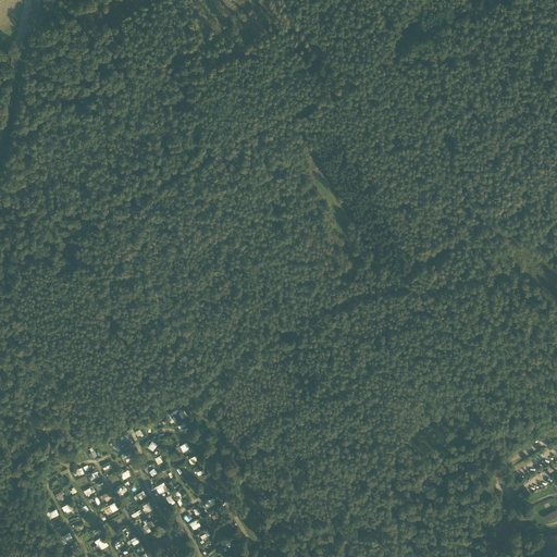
[(178,408),(166,413),(171,423),(176,420),(174,415),(180,412),(178,408)]
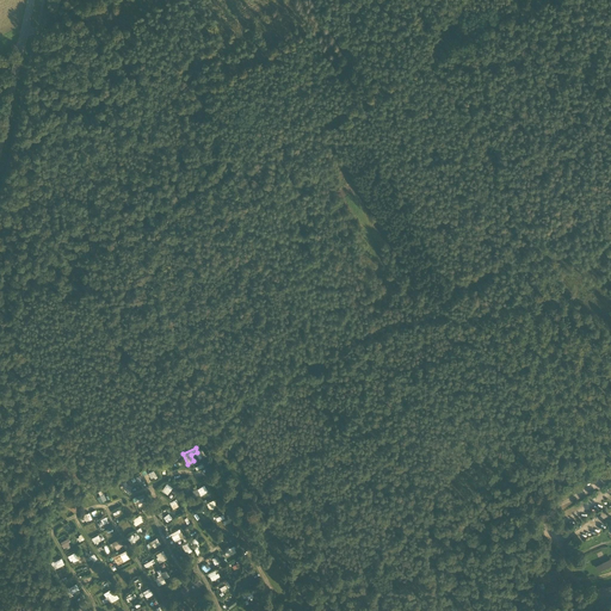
[(153,469),(147,474),(152,481),(159,476),(153,469)]
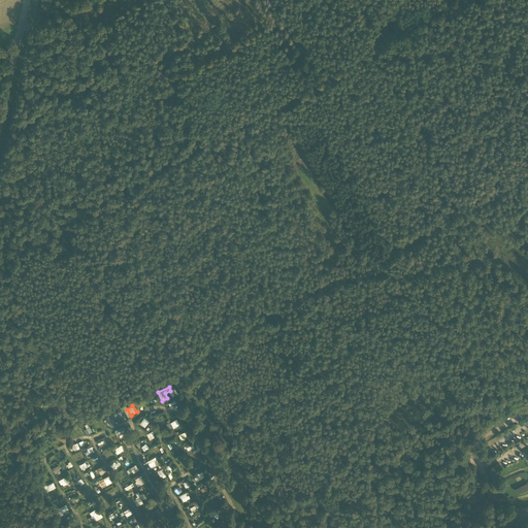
[(140,424),(145,427),(150,421),(144,418),(140,424)]
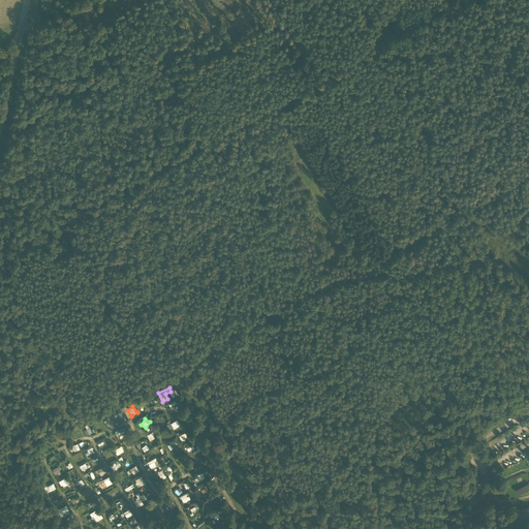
[(177,419),(170,424),(175,429),(181,425),(177,419)]
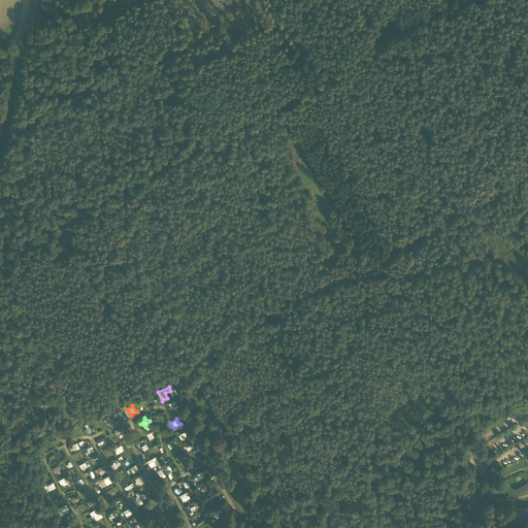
[(125,427),(118,429),(120,437),(128,435),(125,427)]
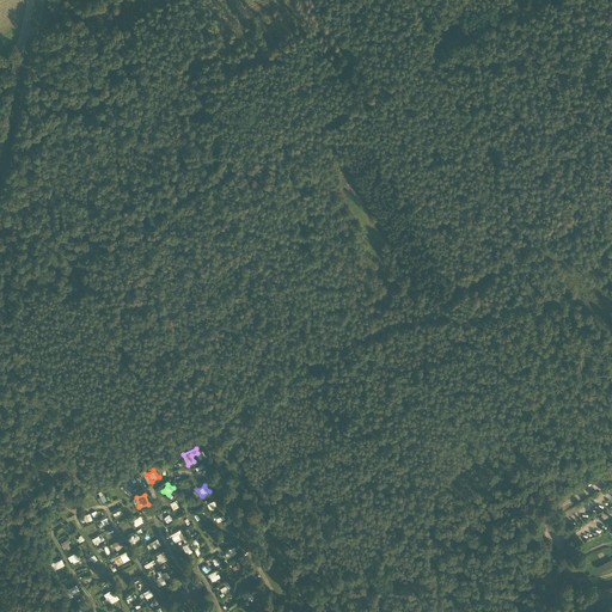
[(177,500),(170,502),(173,509),(181,507),(177,500)]
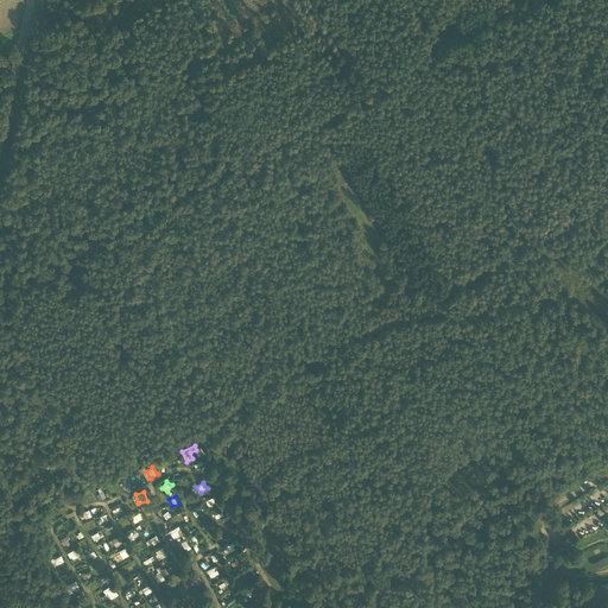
[(213,498),(204,501),(208,507),(216,504),(213,498)]
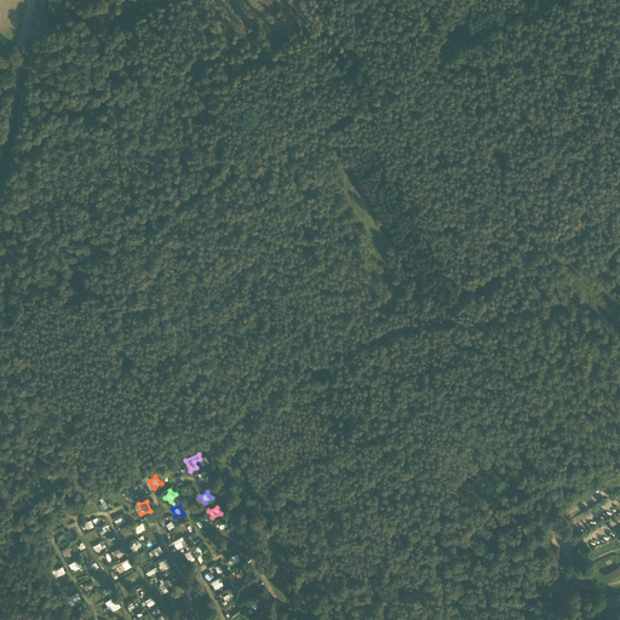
[(142,523),(135,526),(138,533),(145,529),(142,523)]
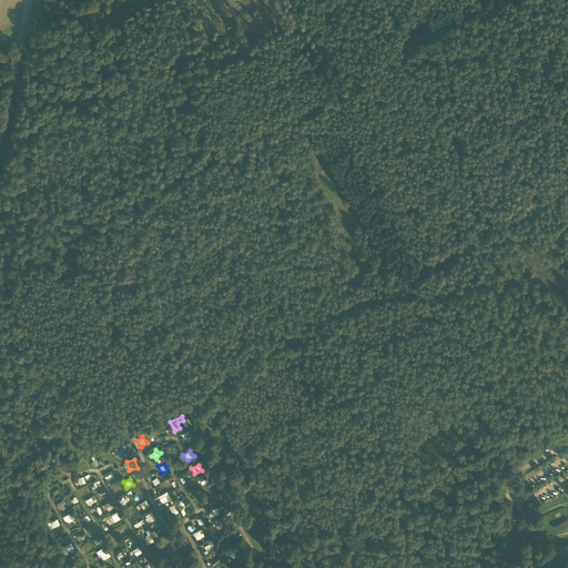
[(159,496),(163,505),(172,499),(168,492),(159,496)]
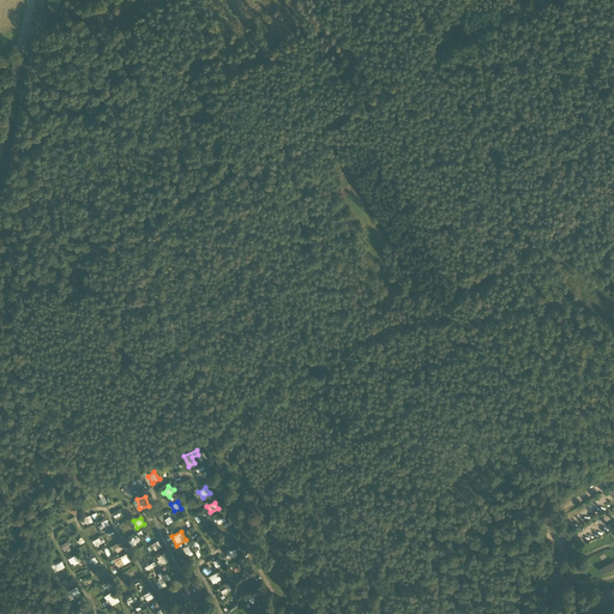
[(132,546),(140,539),(136,534),(128,541),(132,546)]
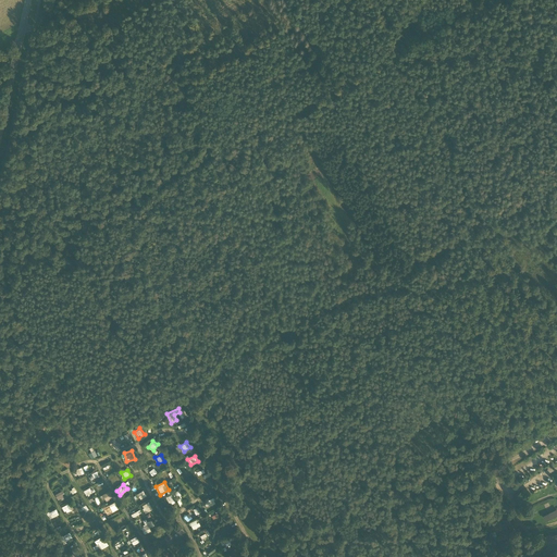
[(65,497),(62,491),(56,494),(59,500),(65,497)]
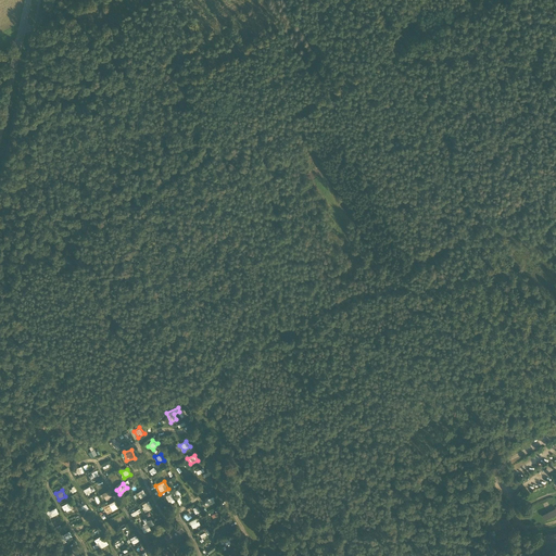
[(106,500),(112,497),(110,494),(112,493),(110,490),(100,495),(102,497),(104,496),(106,500)]
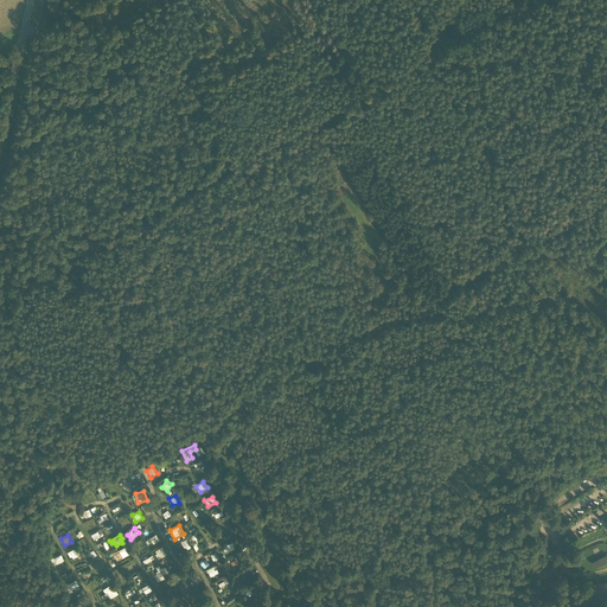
[(185,549),(191,547),(187,538),(181,542),(185,549)]
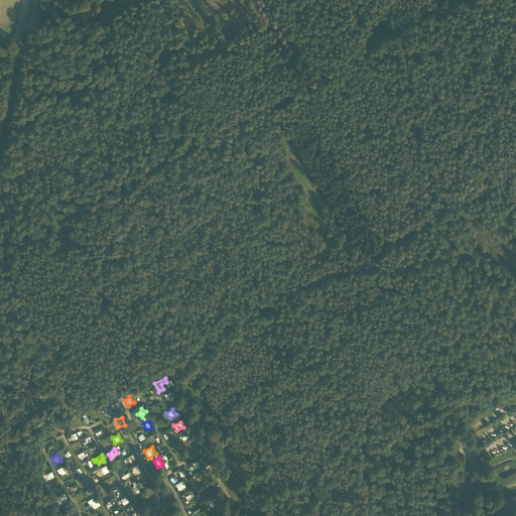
[(138,465),(131,469),(135,475),(142,471),(138,465)]
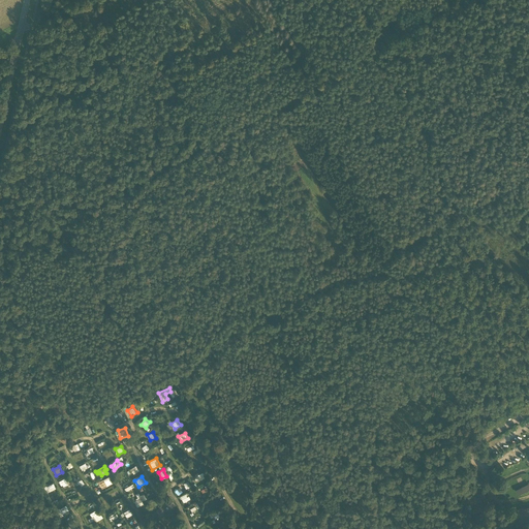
[(54,484),(44,486),(47,492),(56,489),(54,484)]
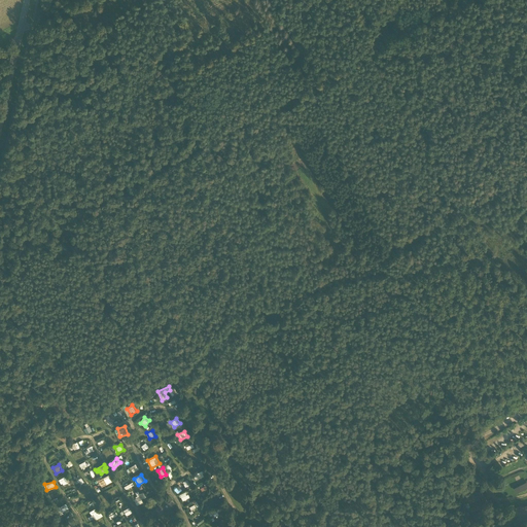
[(515,489),(517,493),(526,489),(524,485),(515,489)]
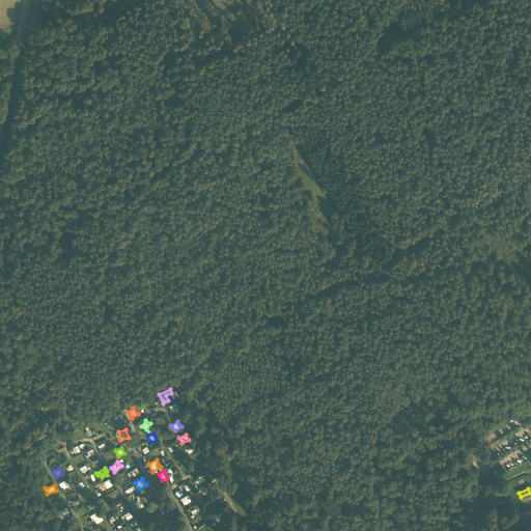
[(487,502),(485,493),(470,498),(472,507),(487,502)]
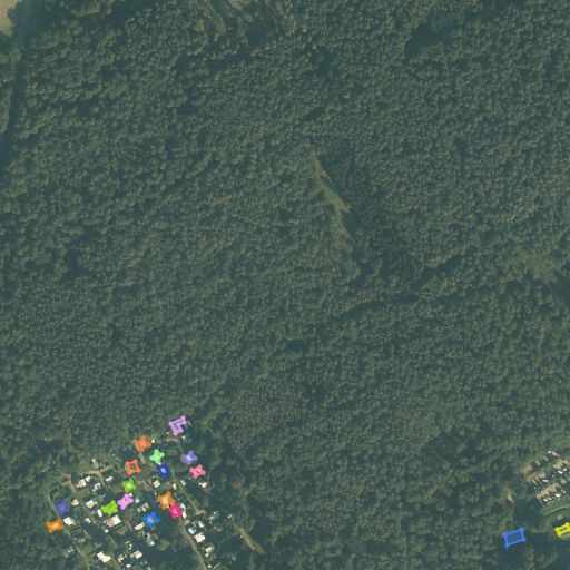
[(159,537),(156,531),(149,534),(150,537),(145,540),(148,546),(155,542),(154,540),(159,537)]
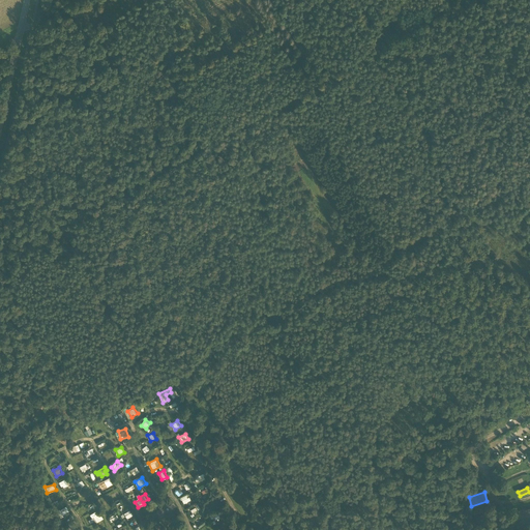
[(157,512),(160,517),(166,511),(168,514),(174,509),(173,508),(176,506),(171,500),(170,501),(168,503),(163,507),(157,512)]
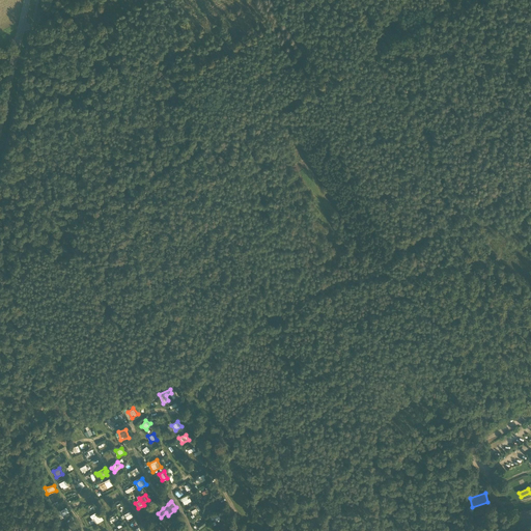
[(58,511),(60,519),(64,518),(63,514),(68,513),(66,508),(58,511)]
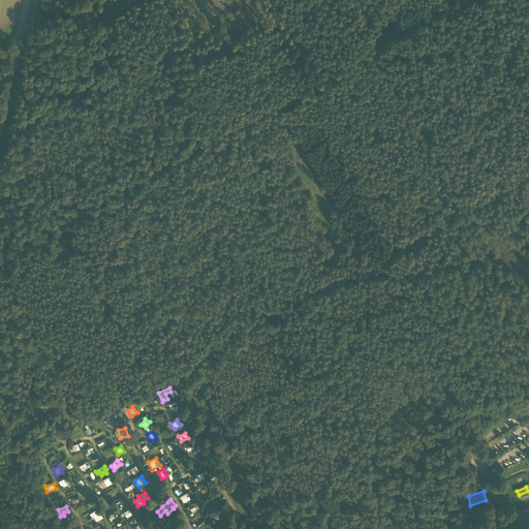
[(98,517),(101,515),(99,509),(90,515),(92,518),(89,519),(90,523),(99,518),(98,517)]
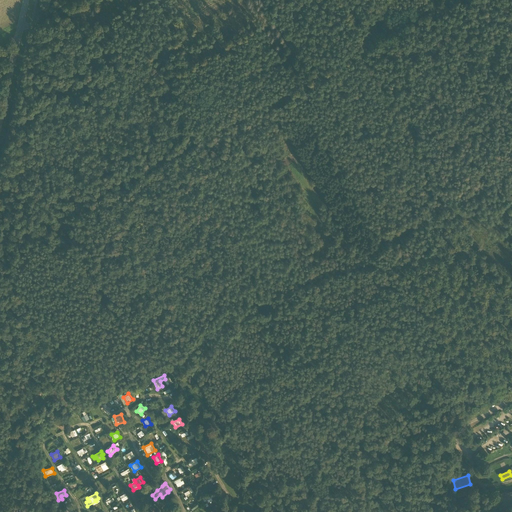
[(120,495),(122,501),(128,498),(126,493),(120,495)]
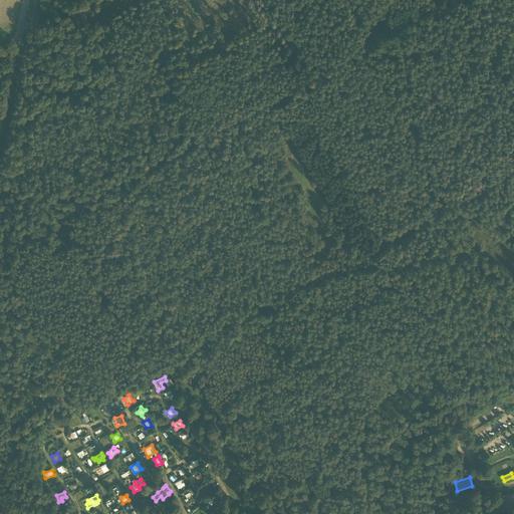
[(207,499),(209,504),(214,502),(213,499),(216,498),(215,496),(207,499)]
